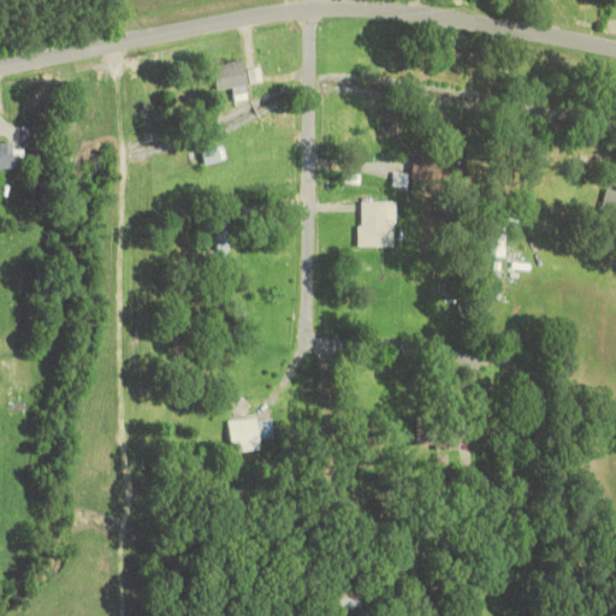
[(248,100),(244,61),(214,63),(215,90),(234,89),(235,101),(248,100)]
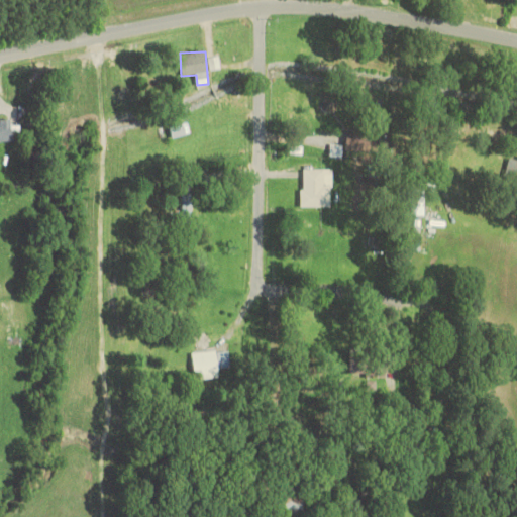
[(0,120),(0,141),(20,142),(20,127),(11,127),(11,120),(0,120)]
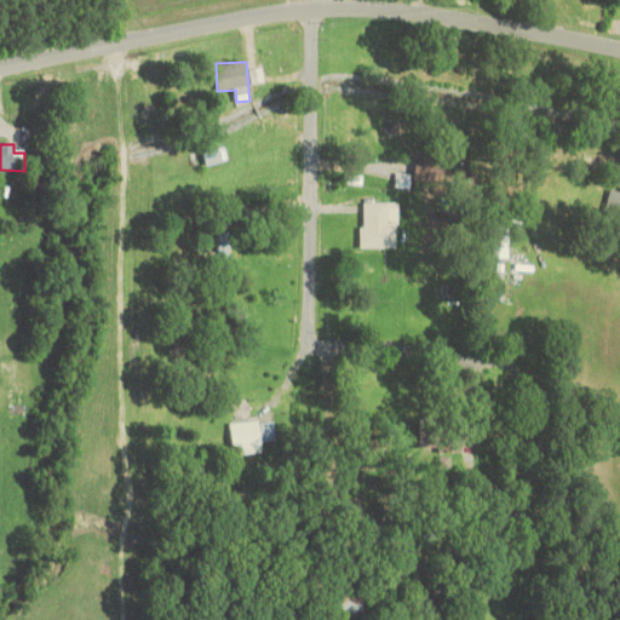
[(454,185),(454,160),(415,160),(415,185),(454,185)]
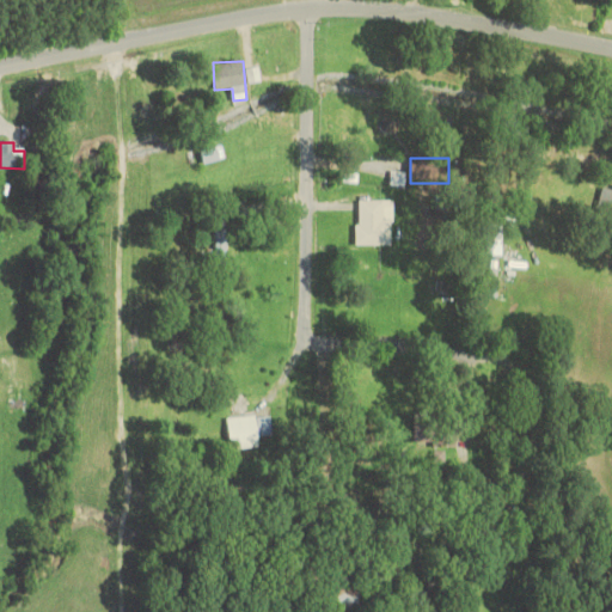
[(356,245),(393,245),(393,200),(356,200),(356,245)]
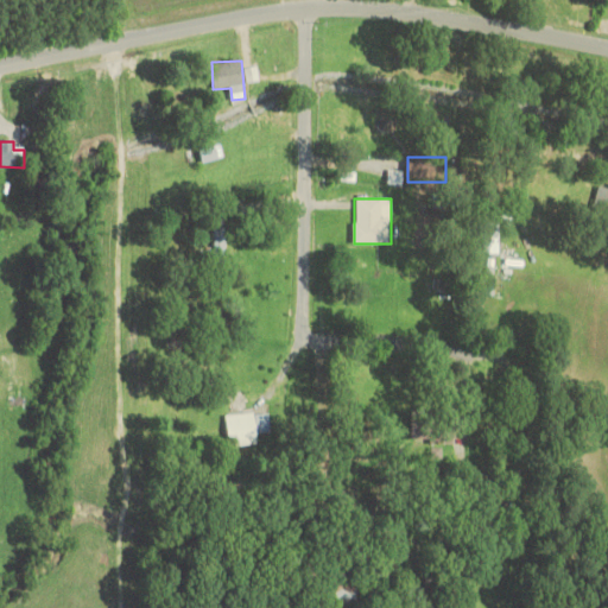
[(215,274),(226,274),(226,227),(215,227),(215,274)]
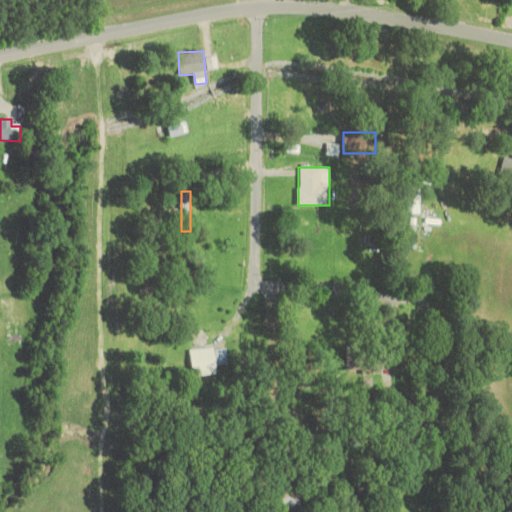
[(191,349),(193,375),(218,373),(217,364),(228,363),(226,349),(216,349),(216,347),(191,349)]
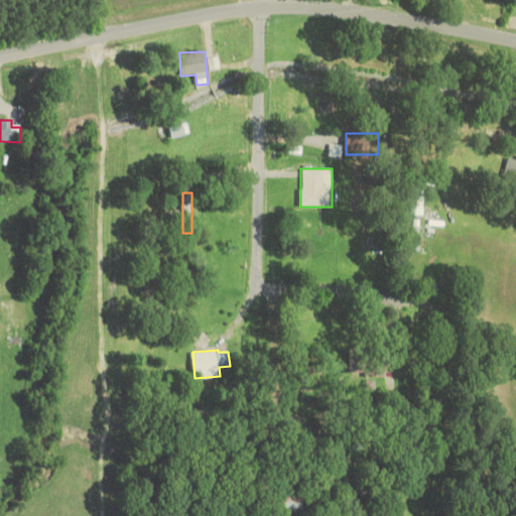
[(349,372),(372,372),(372,351),(349,351),(349,372)]
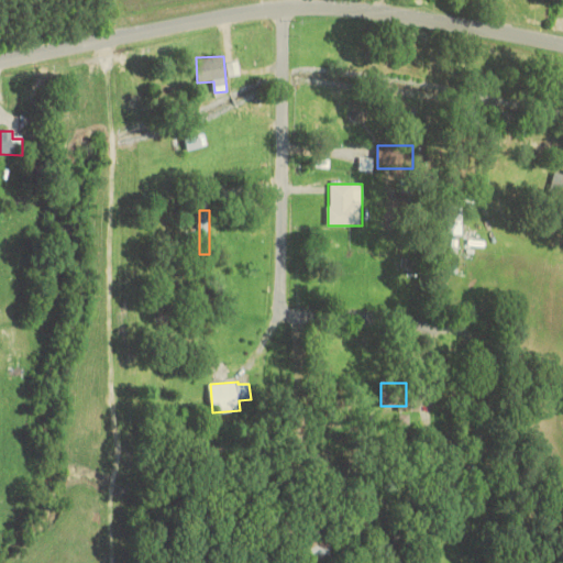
[(308,561),(333,561),(333,538),(308,538),(308,561)]
